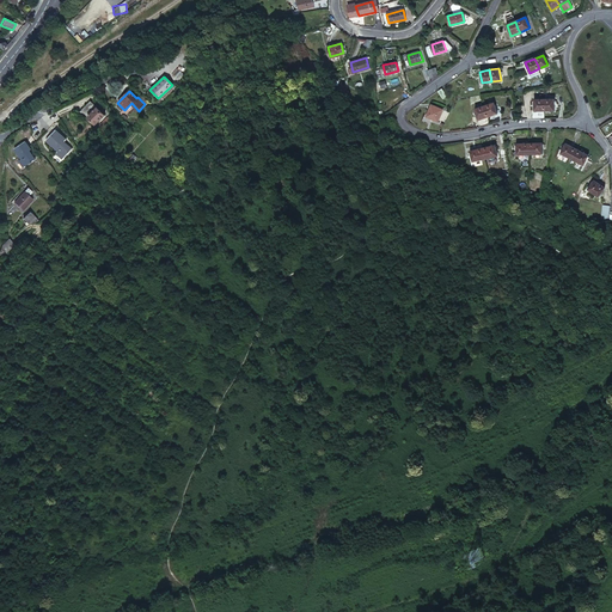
[(534,111),(546,111),(545,101),(534,101),(534,111)]
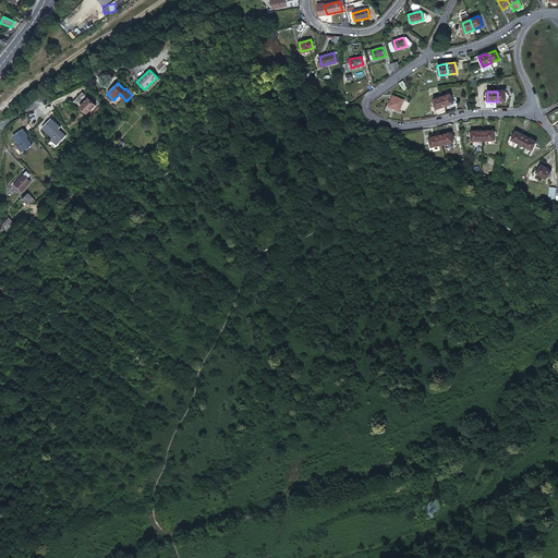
[(393,96),(389,106),(399,111),(403,100),(393,96)]
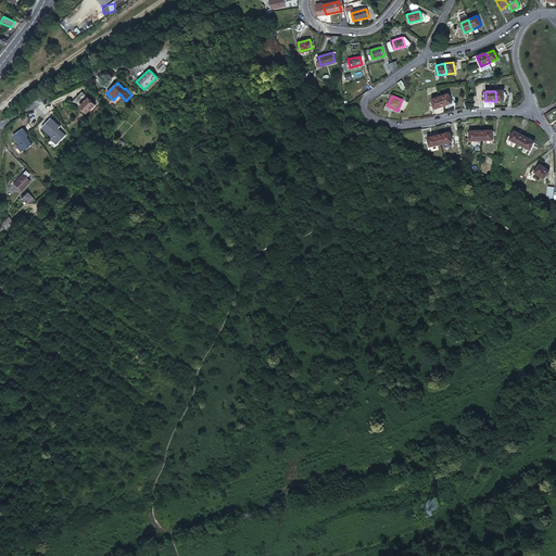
[(444,106),(451,105),(449,96),(441,97),(444,106)]
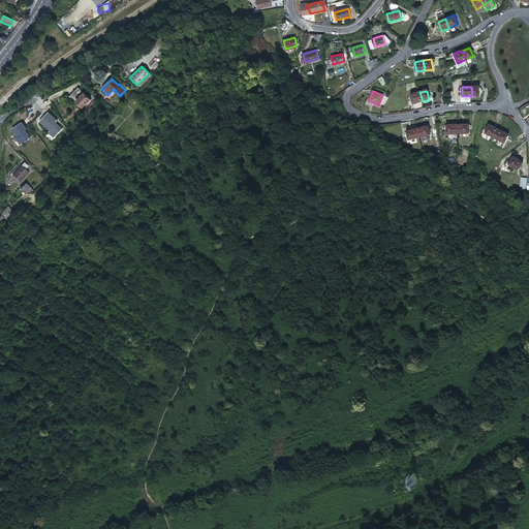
[(413,104),(423,101),(419,92),(410,95),(413,104)]
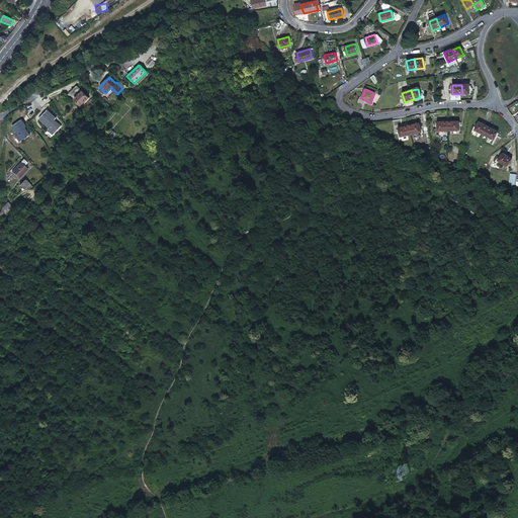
[(73,99),(77,102),(79,104),(80,106),(88,97),(81,91),(73,99)]
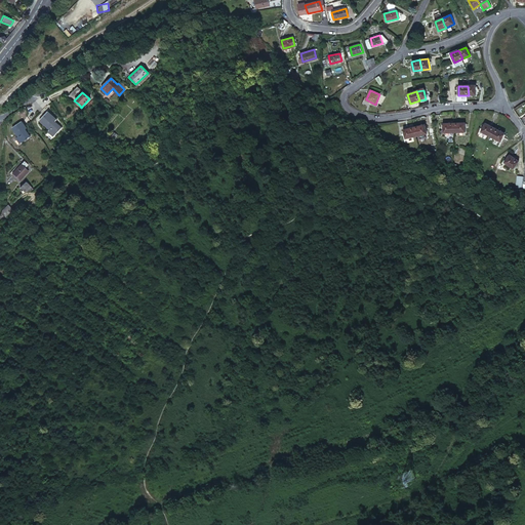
[(84,113),(88,109),(90,107),(94,102),(92,99),(82,111),(84,113)]
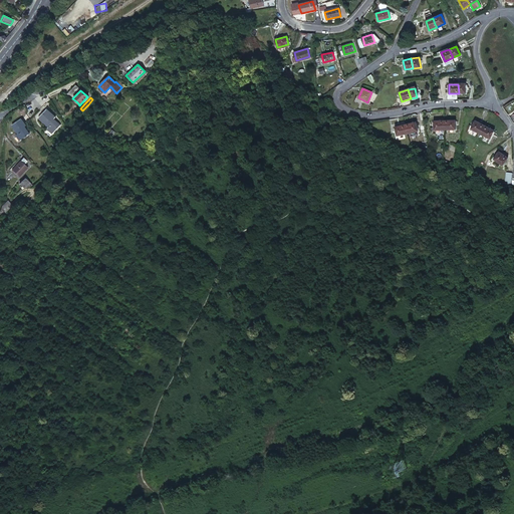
[(45,111),(38,118),(48,129),(46,131),(51,135),(59,126),(57,124),(55,126),(51,122),(53,119),(49,114),(45,111)]
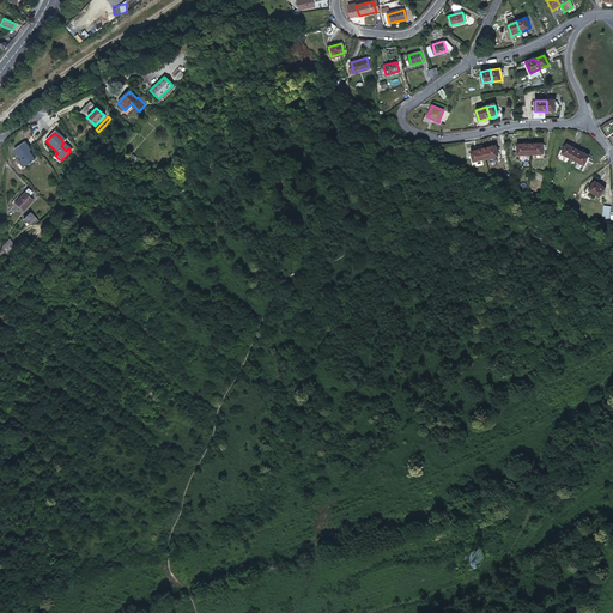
[(25,144),(16,152),(24,164),(22,167),(26,174),(38,164),(36,161),(35,162),(31,158),(34,156),(25,144)]
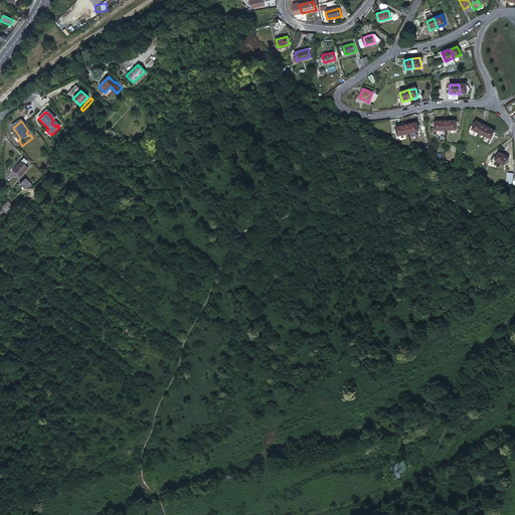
[(445,121),(434,121),(435,131),(446,130),(446,127),(445,121)]
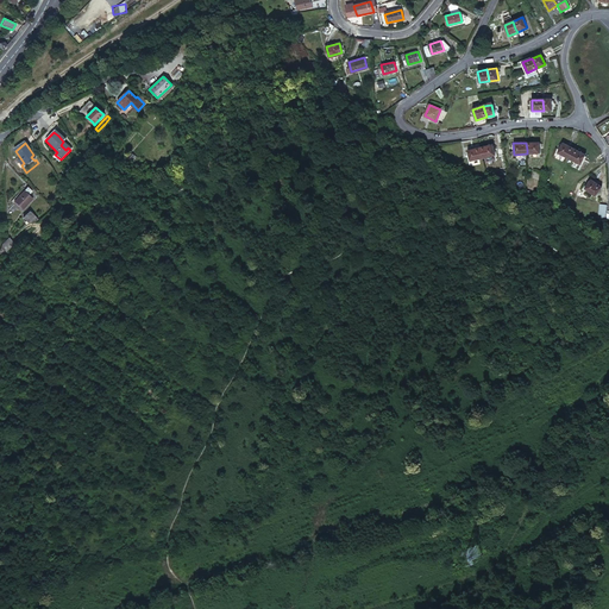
[(539,143),(526,143),(527,150),(527,154),(539,154),(539,143)]
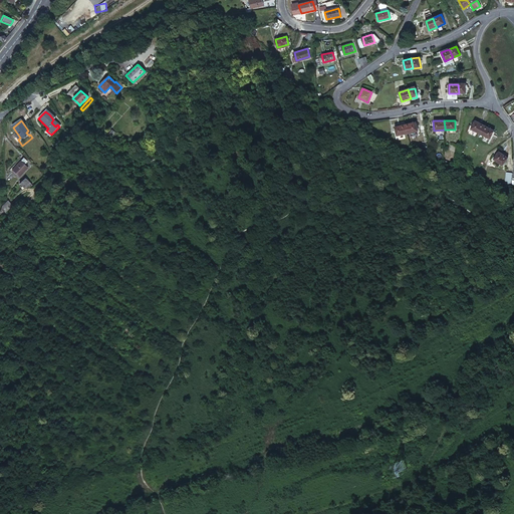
[(471,130),(480,135),(484,125),(475,120),(471,130)]
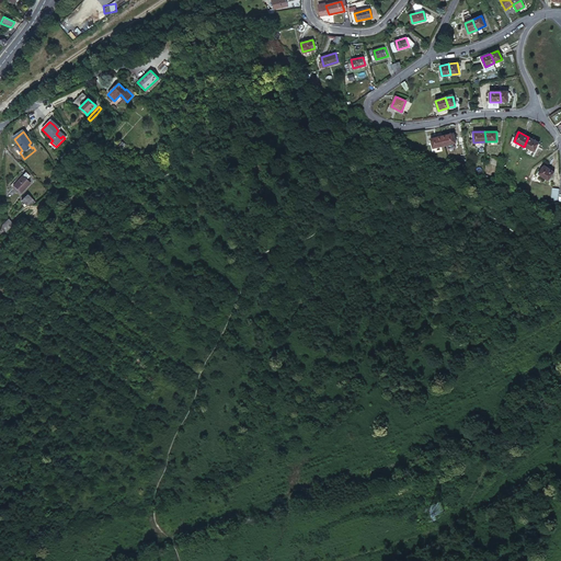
[(454,134),(442,136),(443,142),(444,146),(456,142),(454,134)]
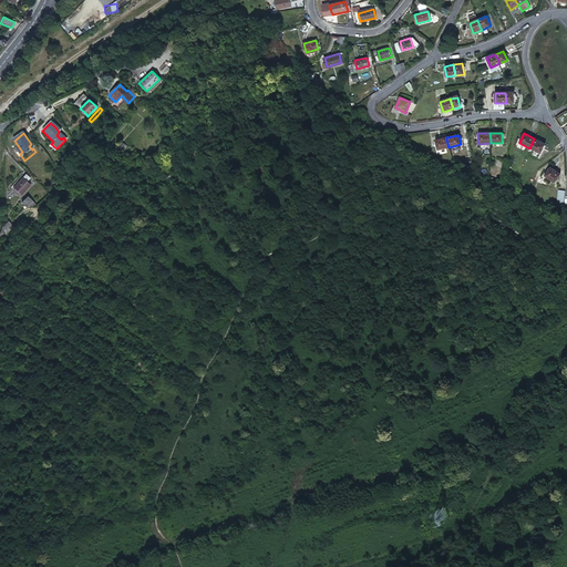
[(446,137),(435,140),(437,150),(449,147),(447,144),(446,137)]
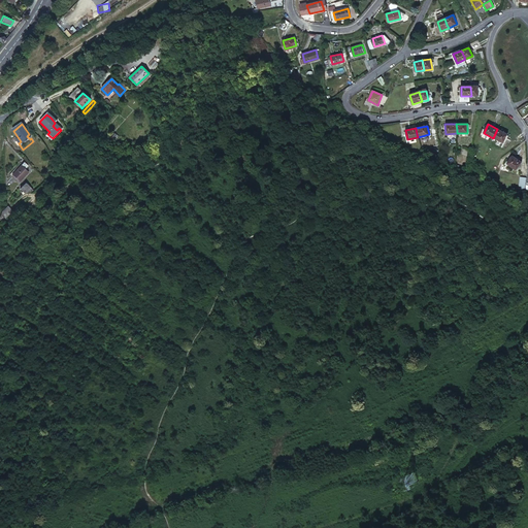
[(493,138),(503,143),(507,134),(497,129),(493,138)]
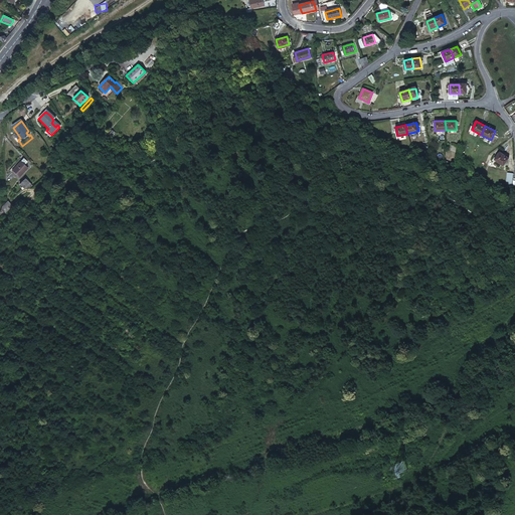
[(509,158),(500,152),(494,160),(503,166),(509,158)]
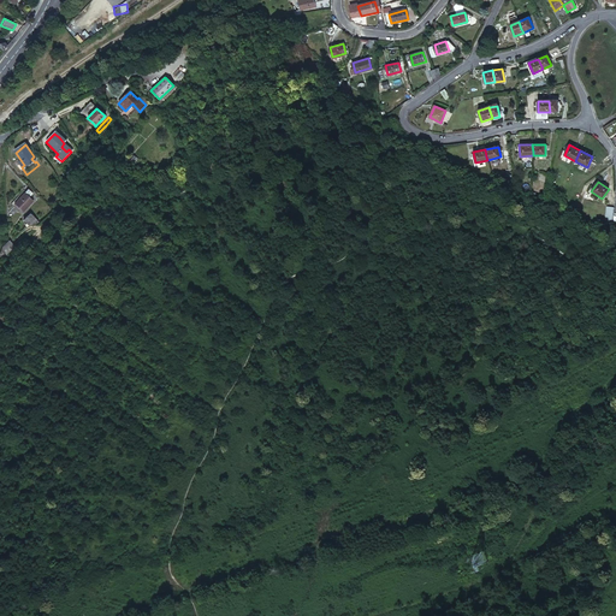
[(23,193),(13,203),(21,212),(31,201),(23,193)]
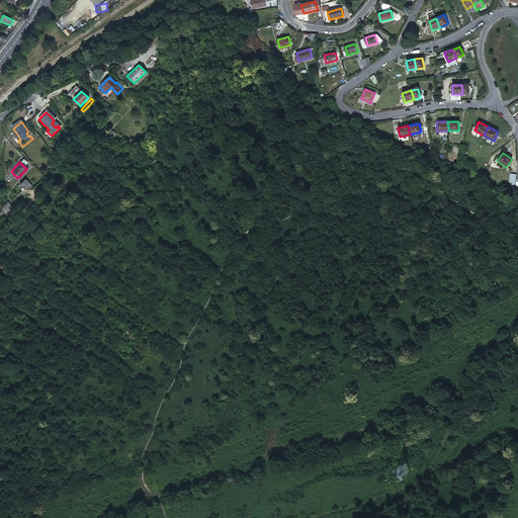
[(516,180),(517,176),(510,175),(509,185),(516,186),(516,180)]
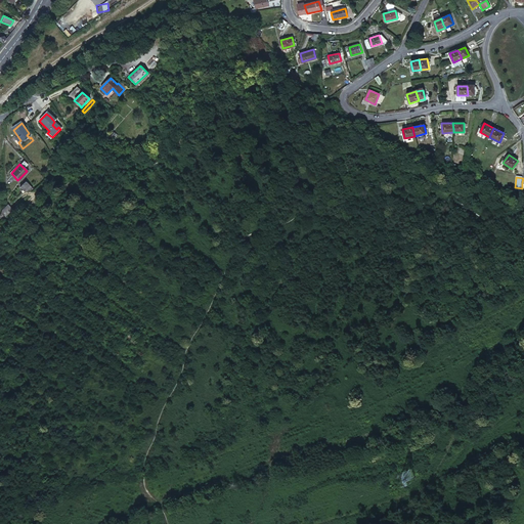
[(26,182),(19,187),(24,192),(30,186),(26,182)]
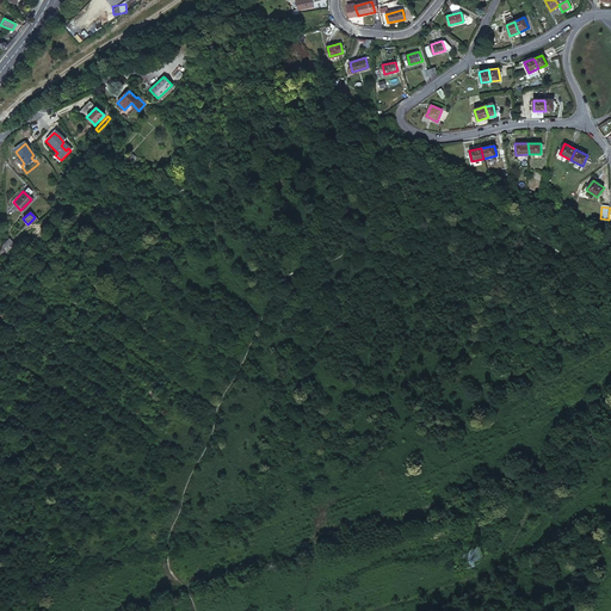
[(477,563),(476,560),(482,557),(479,548),(469,551),(474,565),(477,563)]
